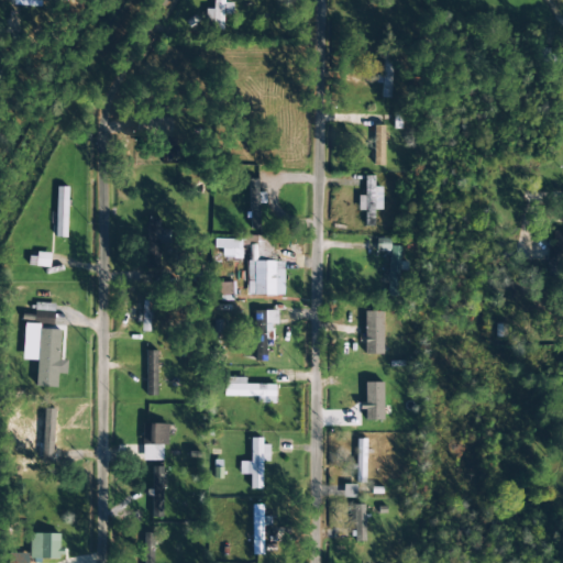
[(223,0),(212,0),(213,10),(206,10),(205,22),(212,22),(212,30),(223,31),(223,14),(232,15),(232,3),(224,2),(223,0)]
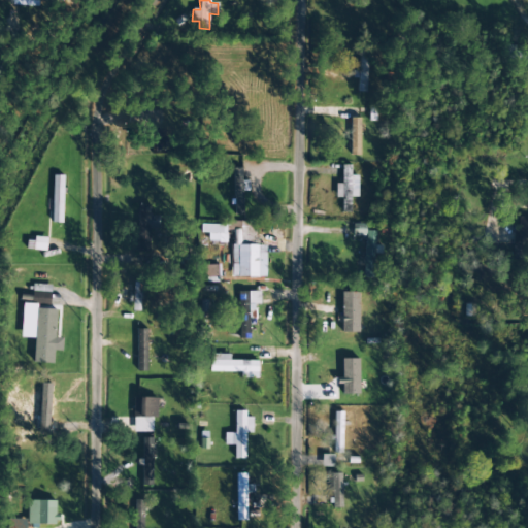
[(370,42),(360,42),(359,74),(358,74),(357,92),(368,93),(370,42)]
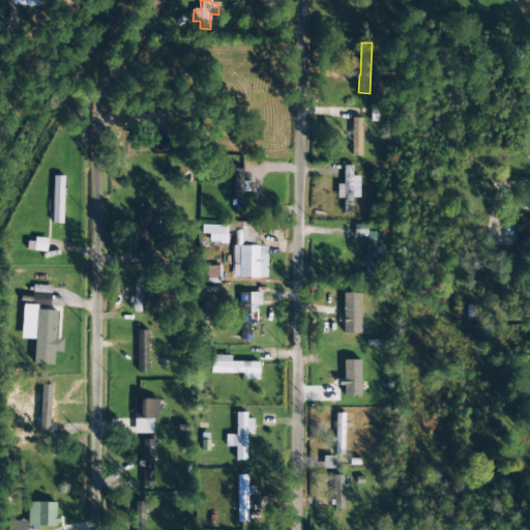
[(162,111),(128,110),(128,127),(160,127),(162,111)]
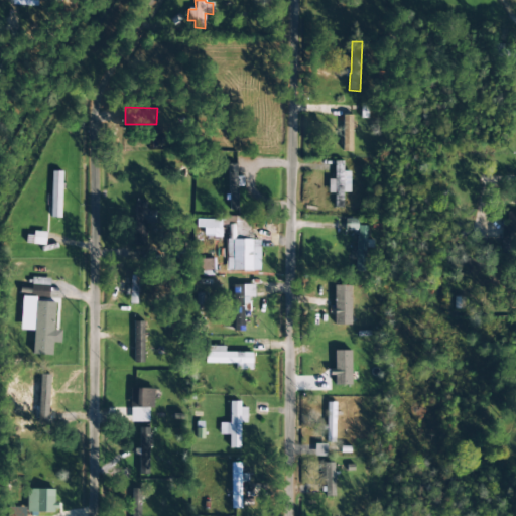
[(342,152),(352,152),(352,116),(343,115),(342,152)]
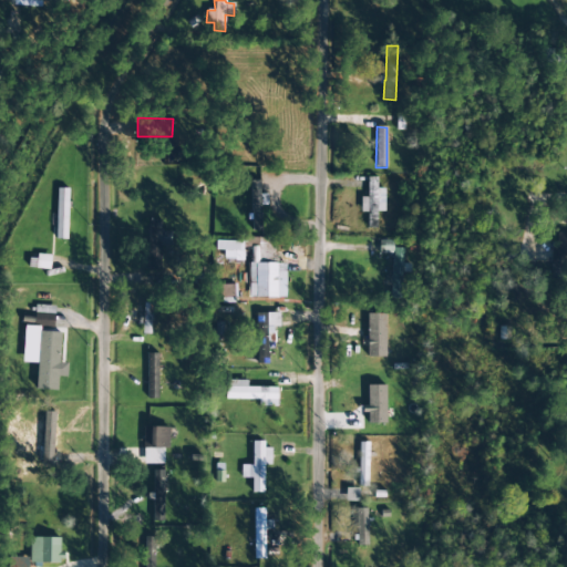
[(383,212),(383,188),(377,188),(377,177),(367,177),(367,198),(360,198),(360,213),(367,213),(367,228),(377,228),(377,212),(383,212)]
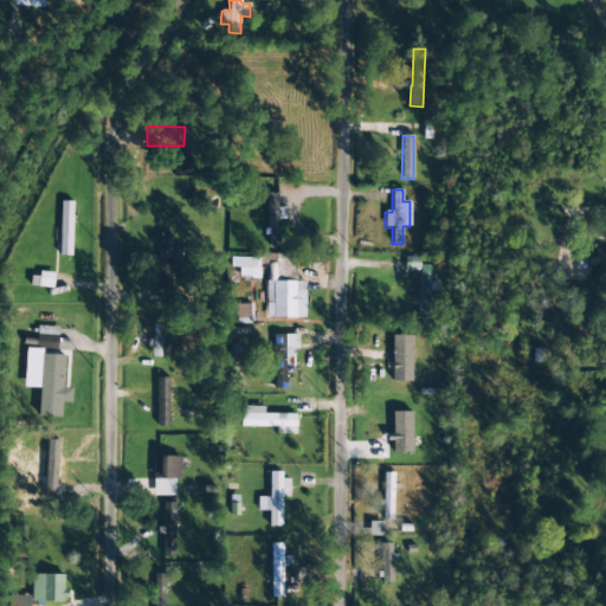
[(279,246),(279,219),(285,219),(285,207),(278,207),(278,193),(268,193),(269,246),(279,246)]
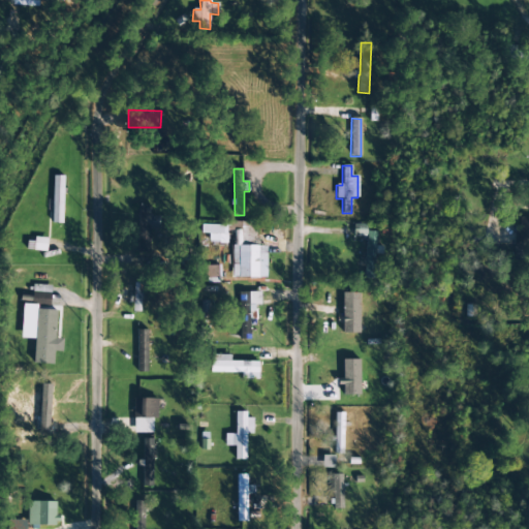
[(62,223),(63,177),(53,176),(52,223),(62,223)]
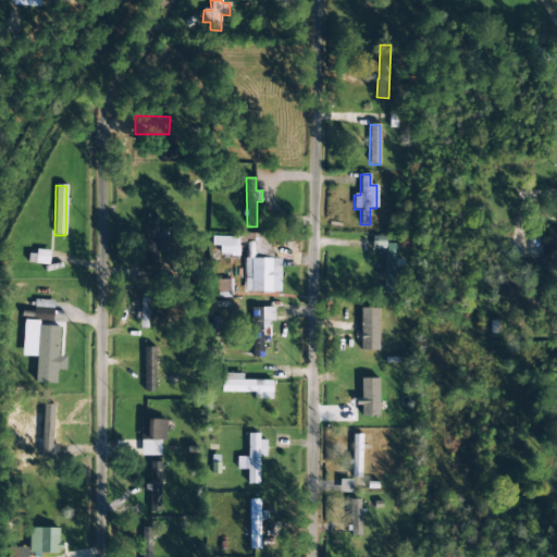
[(157,264),(158,217),(145,217),(145,264),(157,264)]
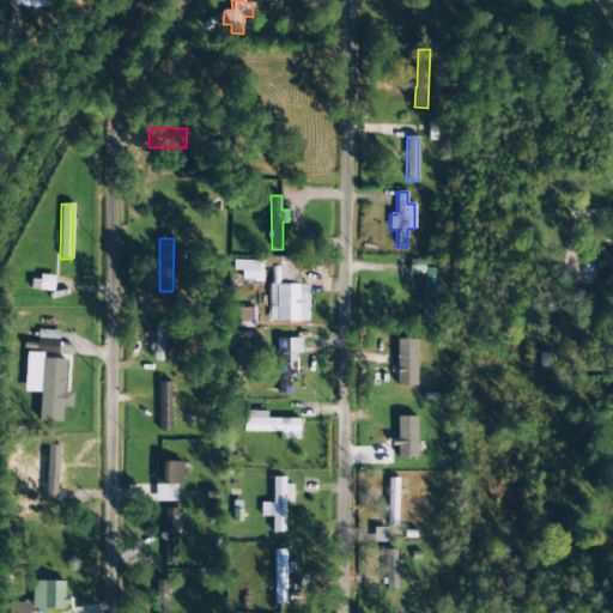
[(612,253),(602,253),(602,268),(595,268),(595,281),(612,281),(612,253)]
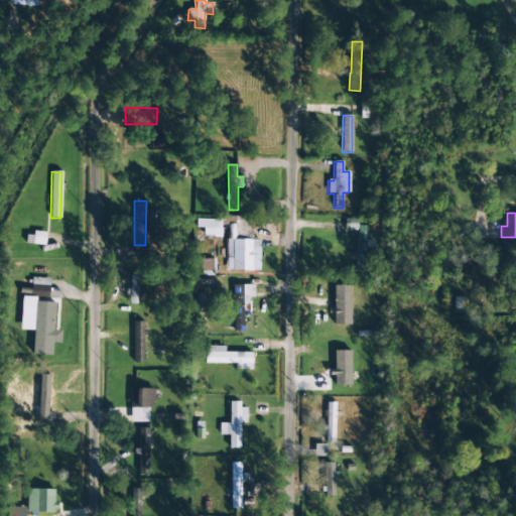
[(221,237),(221,219),(196,220),(197,228),(203,228),(204,237),(221,237)]
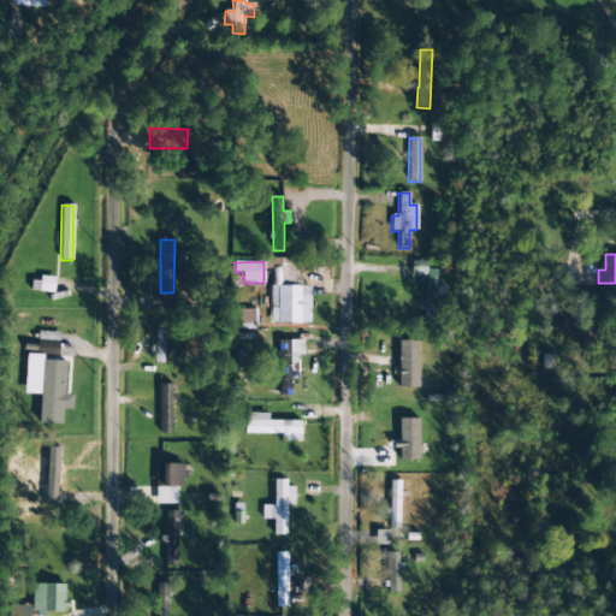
[(425,302),(418,301),(416,311),(424,311),(424,324),(434,324),(437,290),(438,271),(426,270),(427,262),(412,261),(410,274),(426,276),(425,302)]
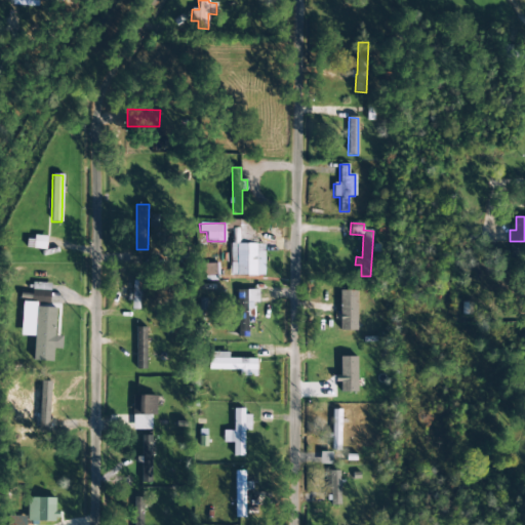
[(46,249),(46,238),(27,237),(26,248),(46,249)]
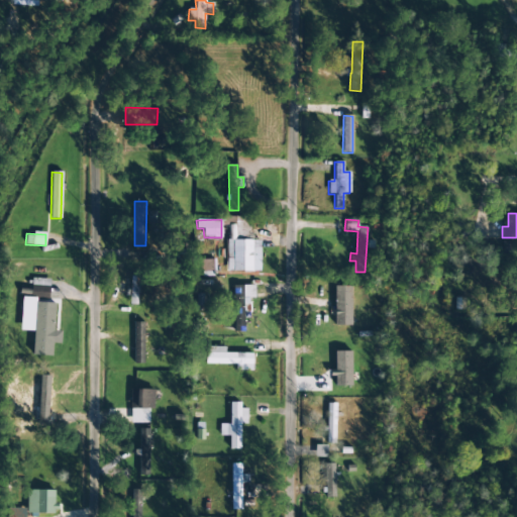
[(225,271),(260,272),(261,240),(226,240),(225,271)]
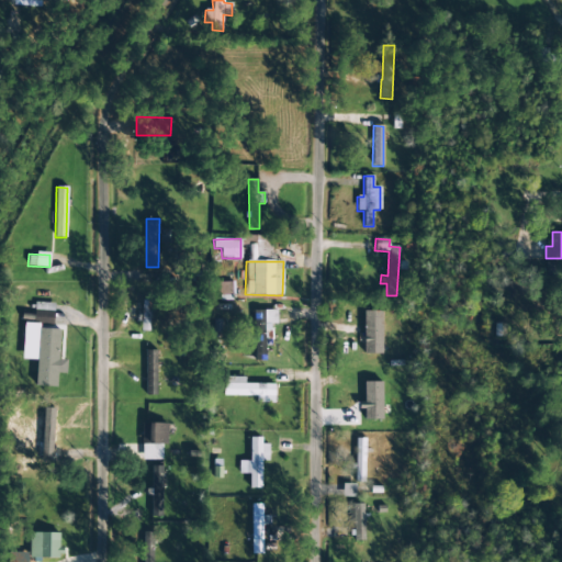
[(232,282),(217,282),(217,301),(233,300),(232,282)]
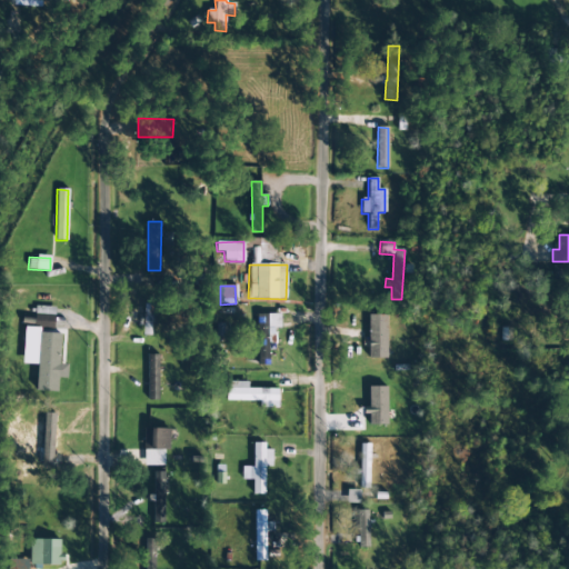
[(143,336),(152,335),(151,306),(142,307),(143,336)]
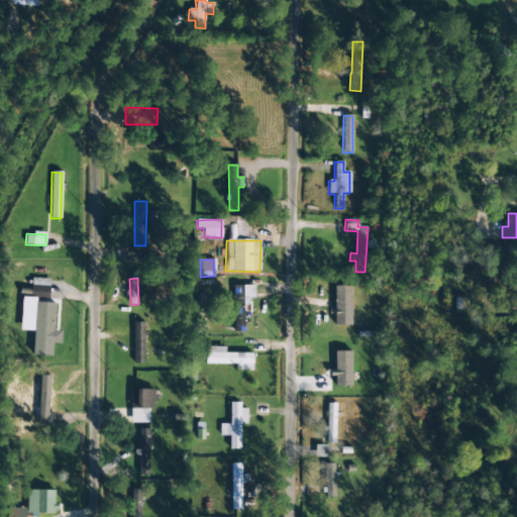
[(49,279),(31,279),(31,298),(48,298),(49,279)]
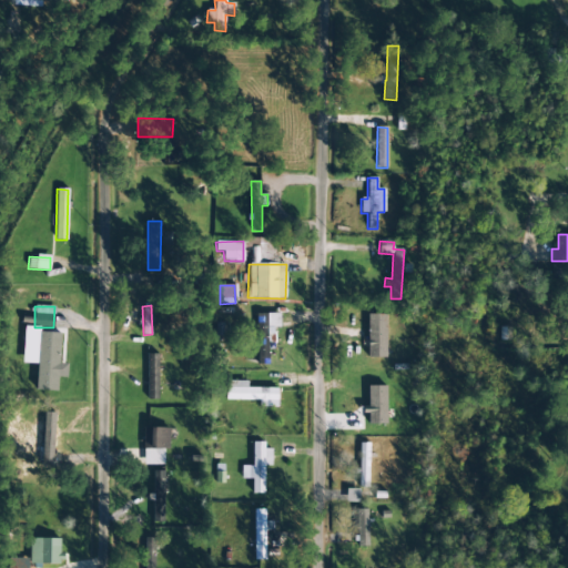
[(280,314),(256,314),(257,364),(270,364),(269,327),(280,327),(280,314)]
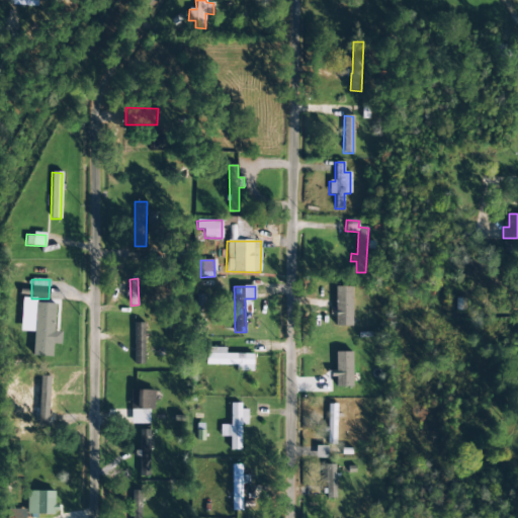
[(335,327),(351,327),(351,287),(335,287),(335,327)]
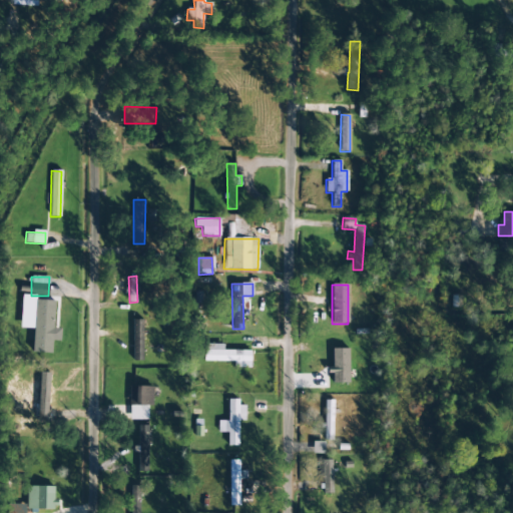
[(54,301),(35,300),(33,353),(51,354),(51,341),(60,342),(60,329),(53,329),(54,301)]
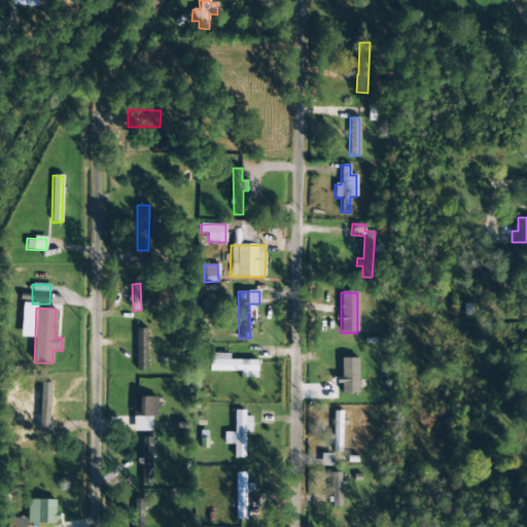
[(136,370),(146,371),(147,328),(136,328),(136,370)]
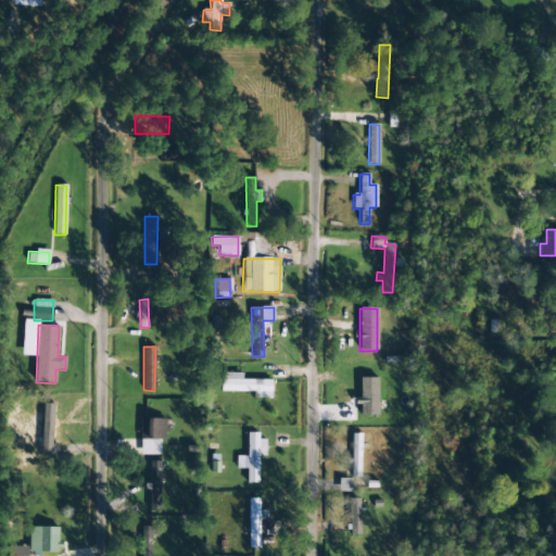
[(220,392),(253,392),(253,399),(270,400),(272,380),(241,380),(242,374),(220,373),(220,392)]
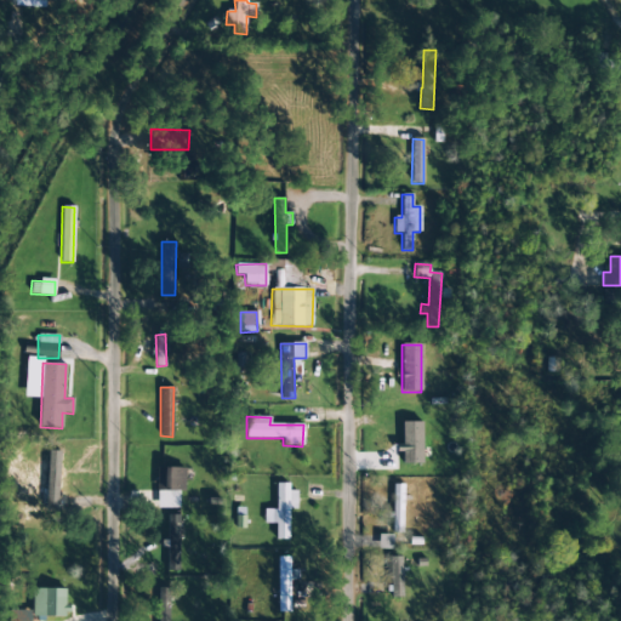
[(403,465),(422,463),(421,422),(402,422),(403,450),(403,465)]
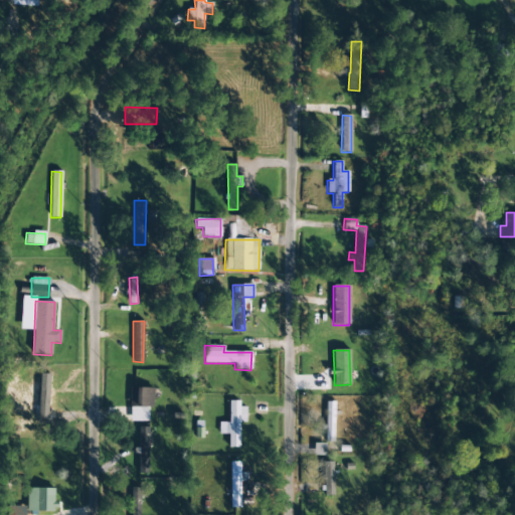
[(153,388),(130,388),(129,407),(153,407),(153,388)]
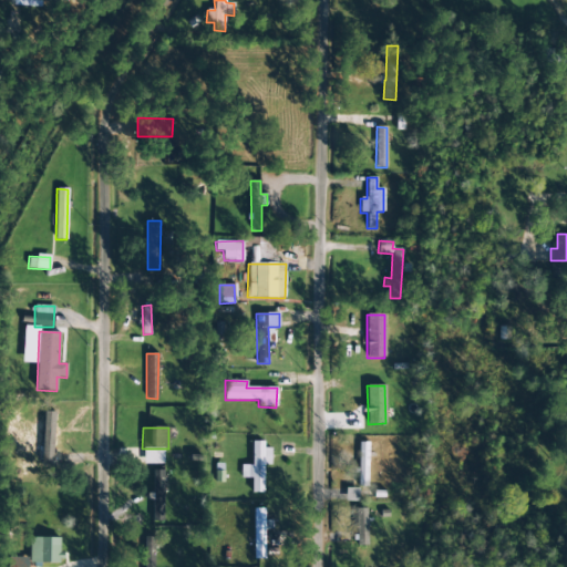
[(263,465),(270,465),(270,449),(264,449),(264,442),(253,442),(251,466),(240,465),(240,478),(251,478),(251,493),(263,493),(263,465)]
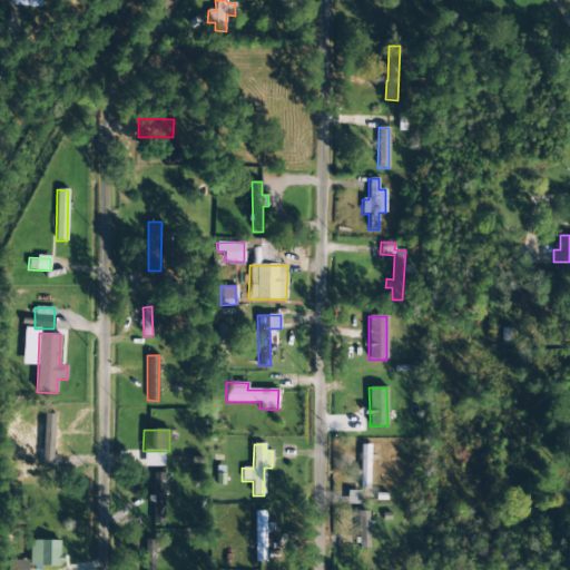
[(369,489),(370,444),(361,444),(360,489),(369,489)]
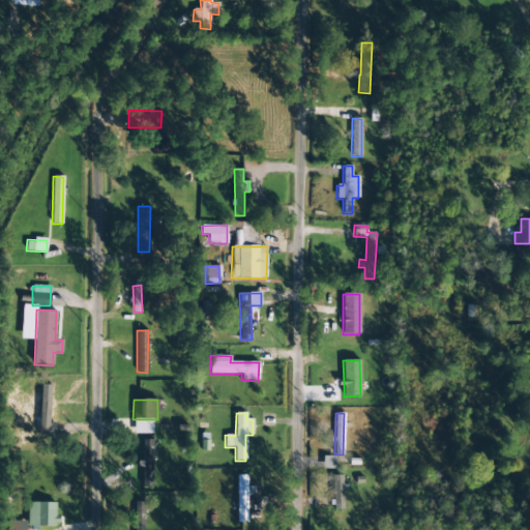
[(153,488),(152,440),(142,440),(143,488),(153,488)]
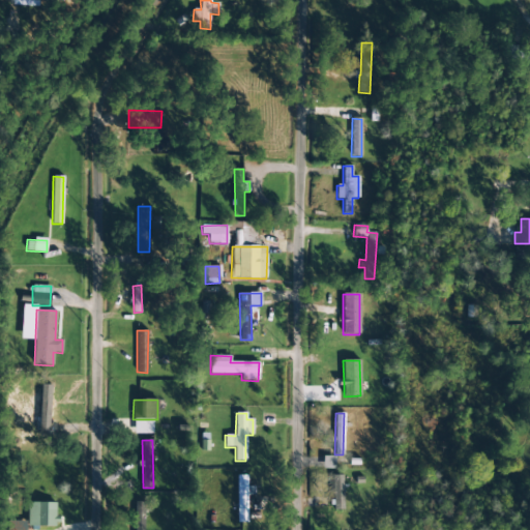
[(334,469),(334,457),(322,457),(322,469),(334,469)]
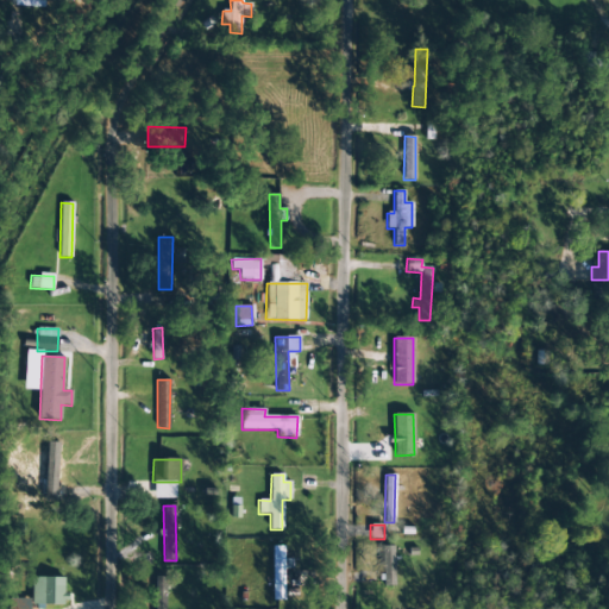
[(272,601),(284,601),(284,569),(292,569),(292,559),(284,559),(284,546),(272,546),(272,601)]
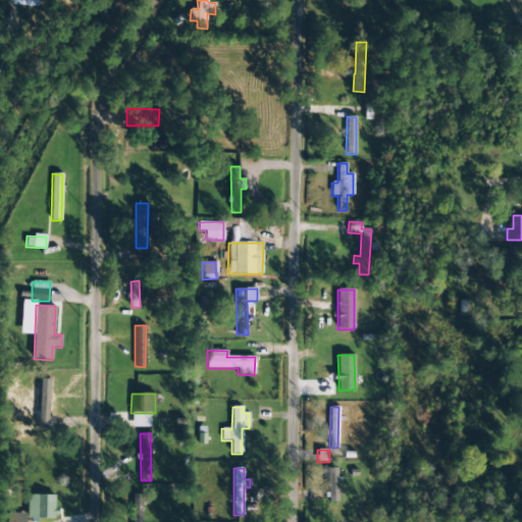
[(337,468),(327,468),(328,503),(338,503),(337,468)]
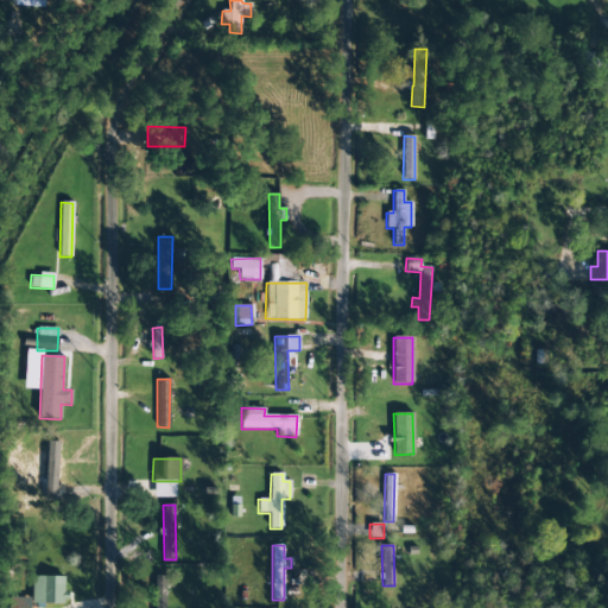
[(65,577),(32,576),(32,603),(65,605),(65,577)]
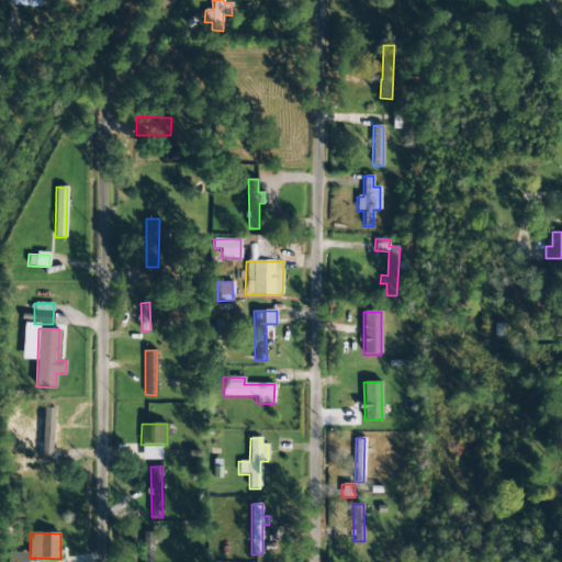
[(152,561),(152,532),(143,532),(143,561),(152,561)]
